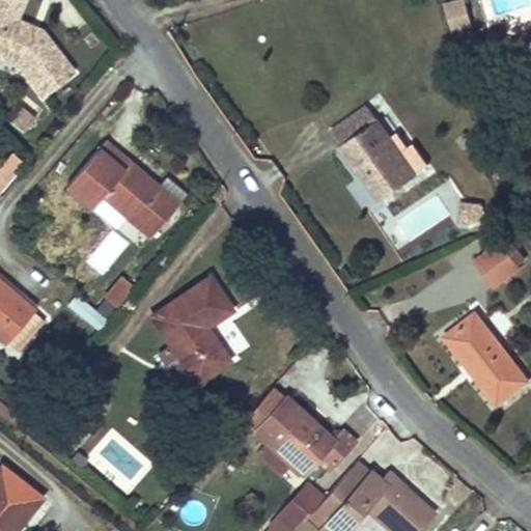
[(0,0),(0,11),(17,20),(24,0),(0,0)]
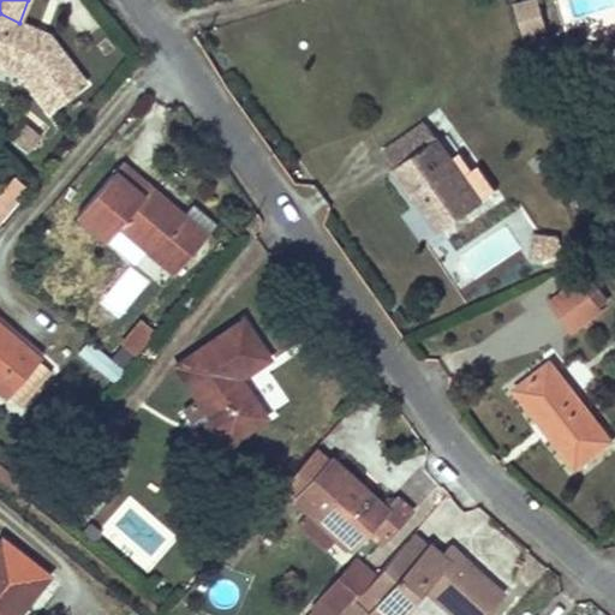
[(547,25),(539,0),(533,0),(515,5),(524,31),(547,25)]
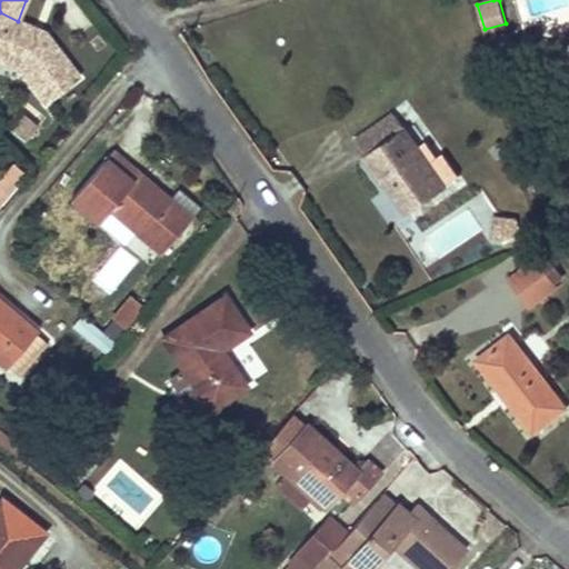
[(80,78),(45,32),(18,21),(0,12),(0,59),(18,67),(46,105),(80,78)]
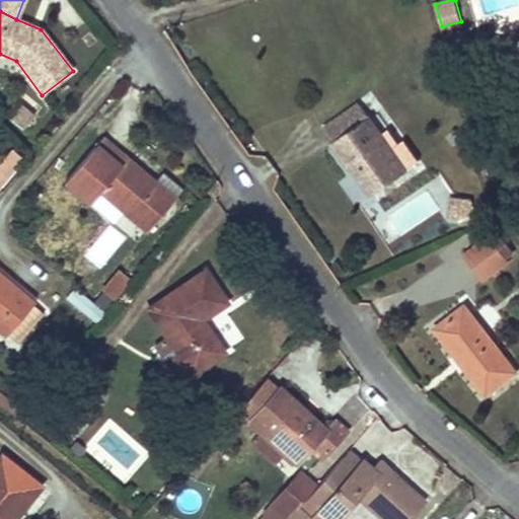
[(443,30),(462,24),(461,21),(442,26),(443,30)]
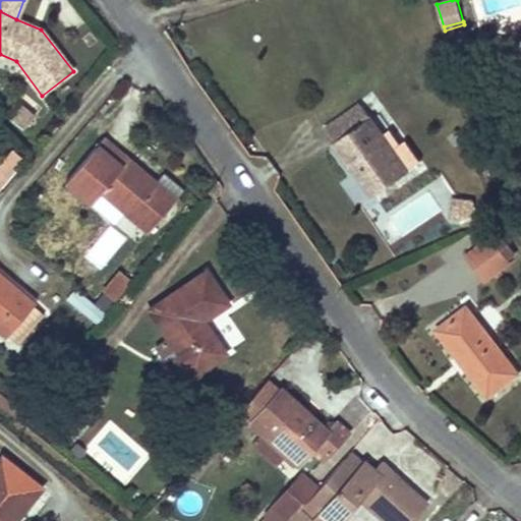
[(24,128),(35,117),(15,101),(5,112),(24,128)]
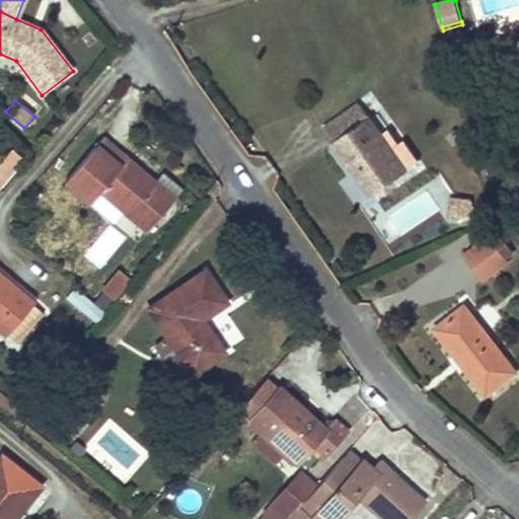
[(406,169),(381,133),(360,103),(323,130),(350,167),(353,165),(372,193),(406,169)]
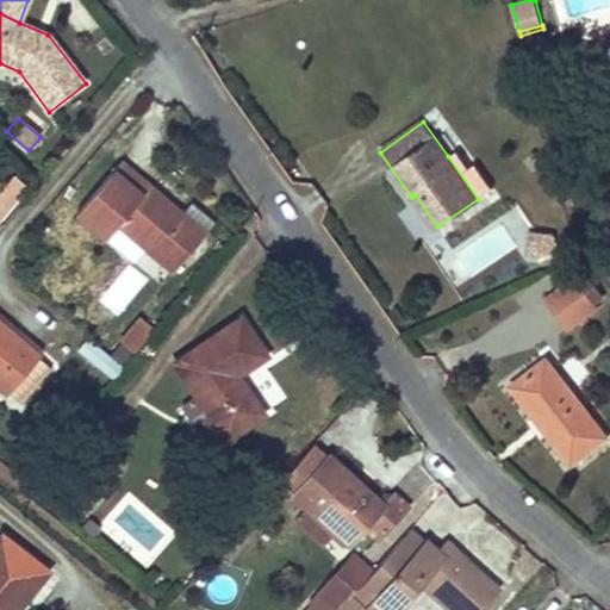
[(486,192),(456,150),(448,156),(478,199),(486,192)]
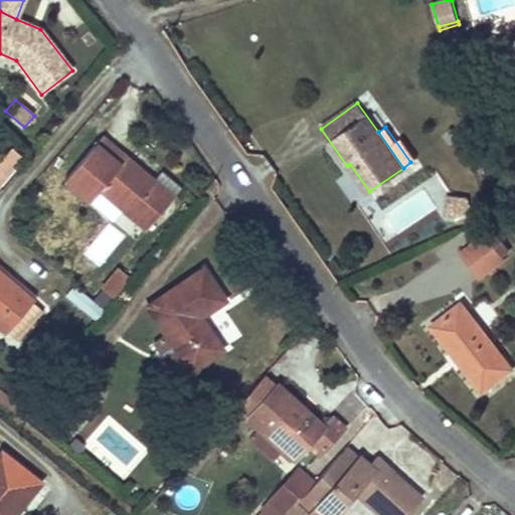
[(127,158),(103,137),(96,145),(120,165),(127,158)]
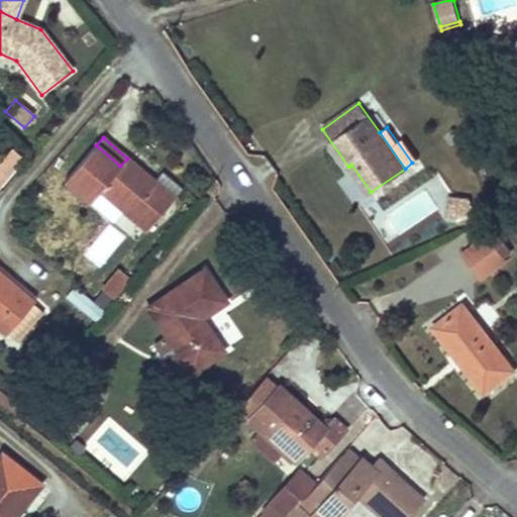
[(154,181),(127,159),(120,166),(96,145),(67,181),(91,201),(101,190),(147,229),(174,198),(154,181)]
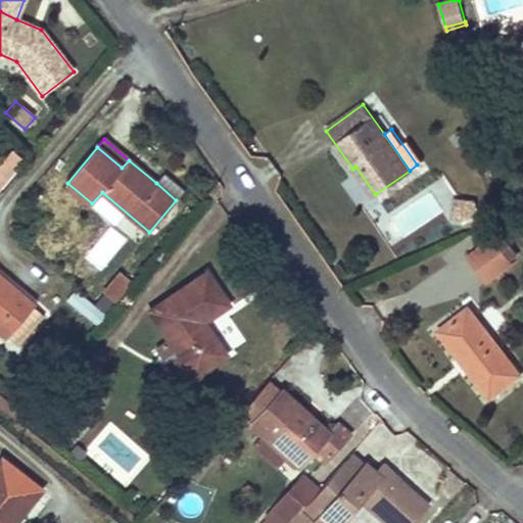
[(0,182),(3,185),(25,160),(12,150),(0,164),(0,182)]
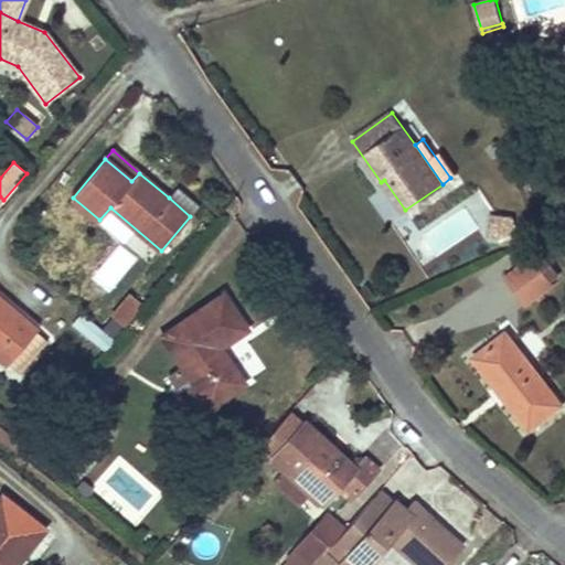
[(200,205),(178,188),(169,198),(190,216),(200,205)]
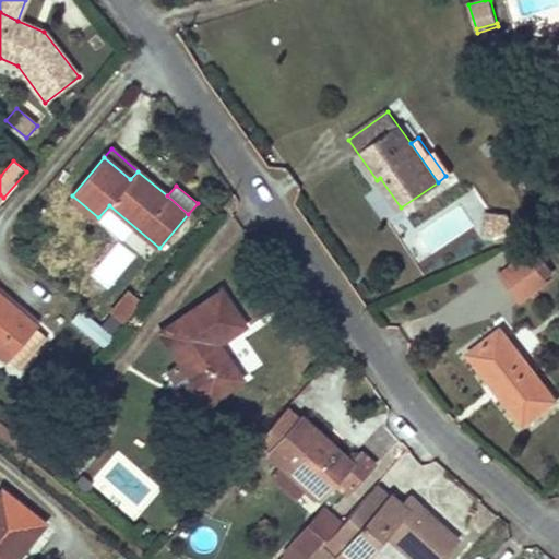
[(496,221),(497,213),(485,211),(485,221),(496,221)]
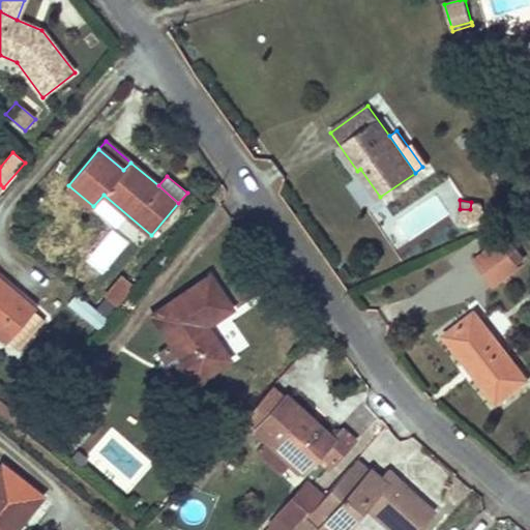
[(469,223),(470,209),(460,209),(458,222),(469,223)]
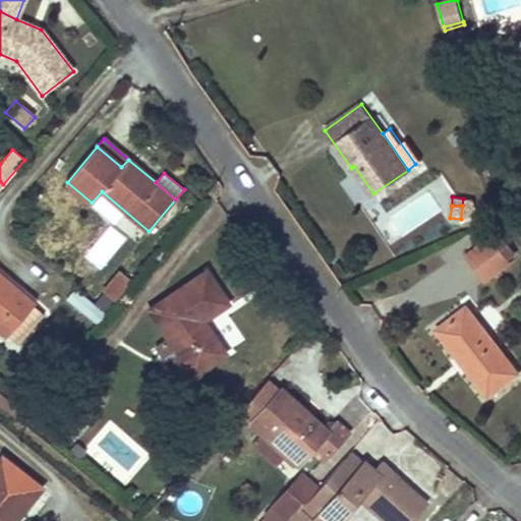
[(507,258),(516,252),(502,234),(494,240),(491,238),(468,254),(485,280),(509,263),(507,258)]
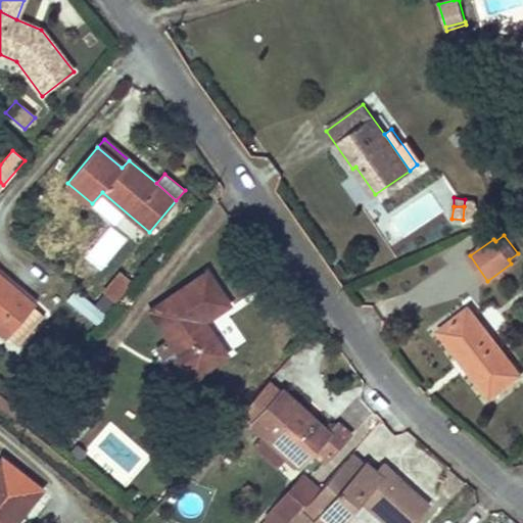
[(113,301),(131,281),(121,273),(104,293),(113,301)]
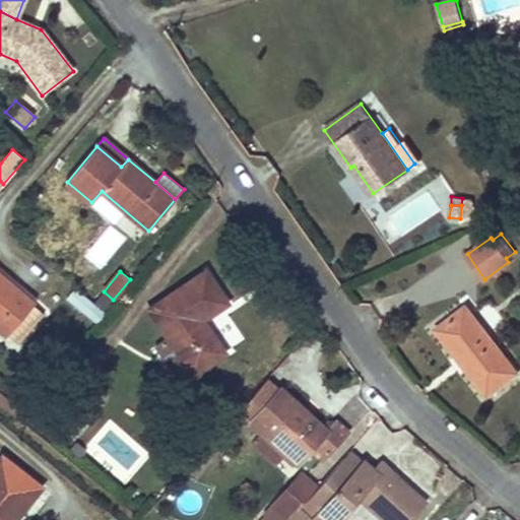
[(201,319),(226,303),(205,271),(148,309),(169,338),(190,369),(191,372),(193,374),(224,352),(205,325),(200,327),(197,323),(201,319)]
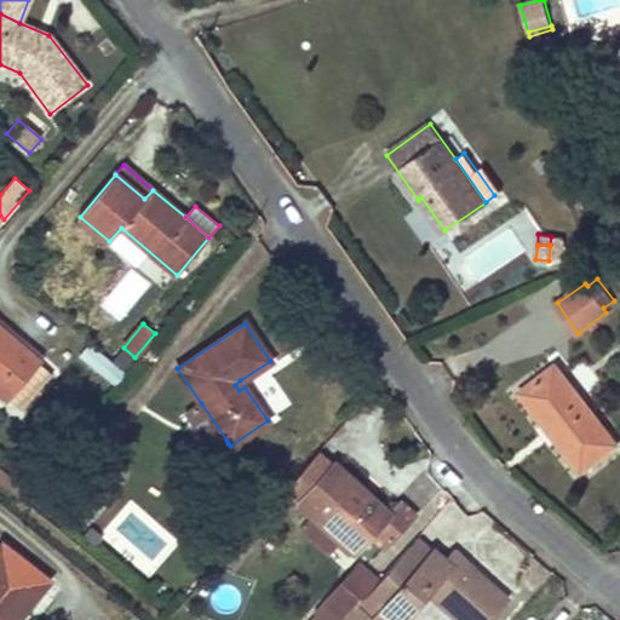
[(40,362),(0,328),(0,392),(7,400),(9,400),(22,411),(53,374),(40,363),(40,362)]
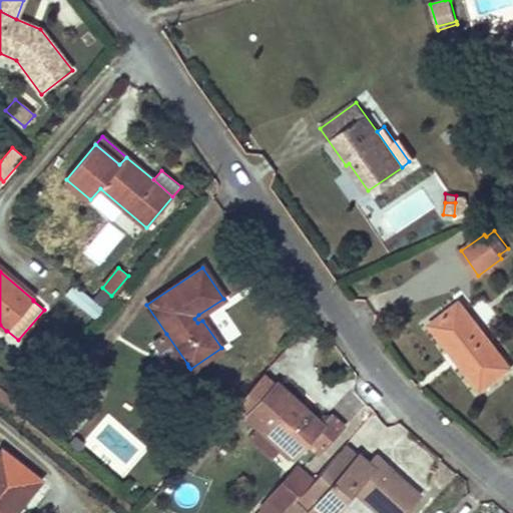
[(104,309),(73,284),(65,295),(95,319),(104,309)]
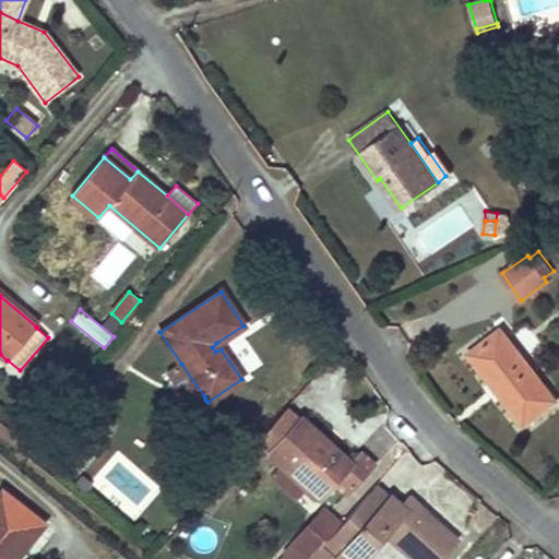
[(555,401),(501,330),(471,354),(524,424),(555,401)]
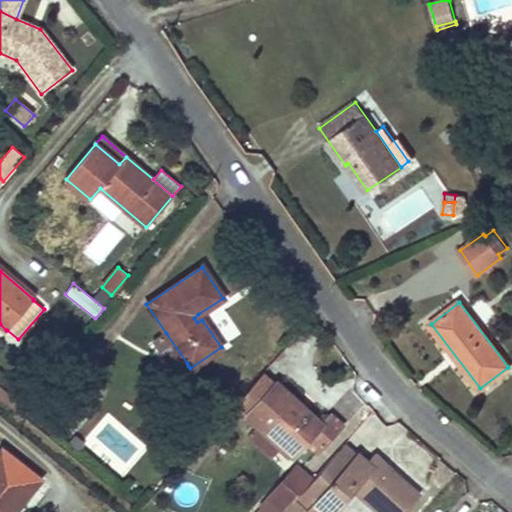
[(187,363),(166,333),(153,341),(176,375),(188,366),(187,363)]
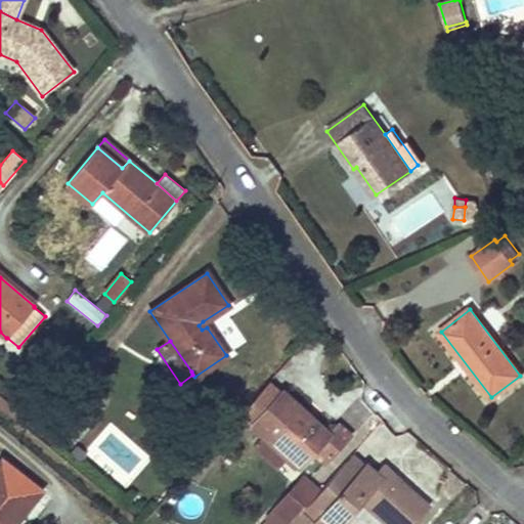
[(328,433),(281,392),(253,424),(287,455),(299,467),(313,451),(324,463),(349,435),(337,424),(328,433)]
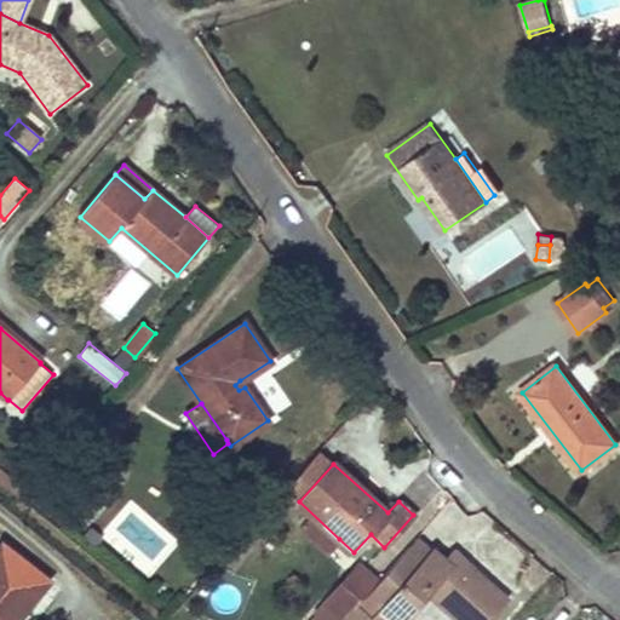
[(339,539),(314,516),(300,529),(327,554),(339,539)]
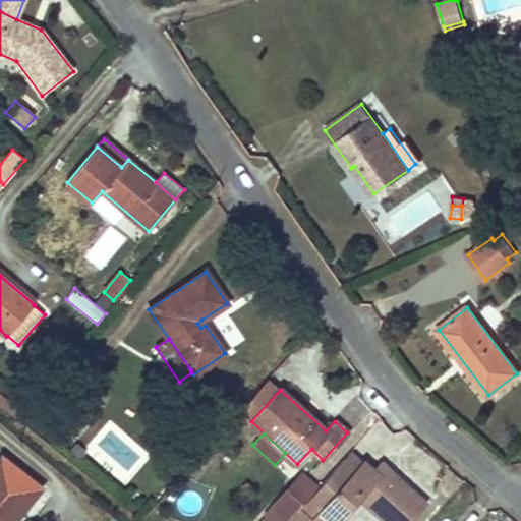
[(356,470),(363,463),(350,452),(344,459),(356,470)]
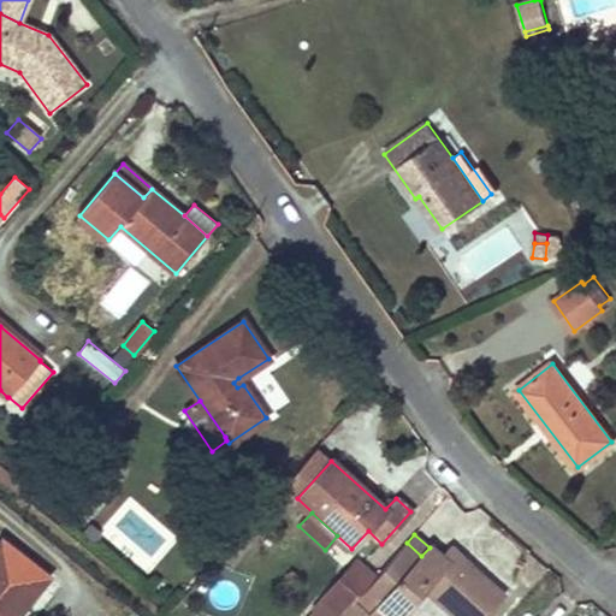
[(0,615),(16,615),(48,576),(6,543),(0,551),(0,615)]
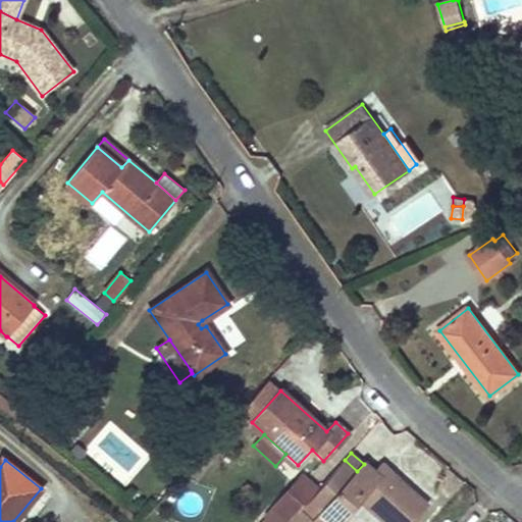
[(411,521),(427,505),(381,464),(373,473),(364,464),(357,471),(345,460),(318,490),(301,509),(301,510),(314,521),(338,521),(359,500),(383,521),(411,521)]
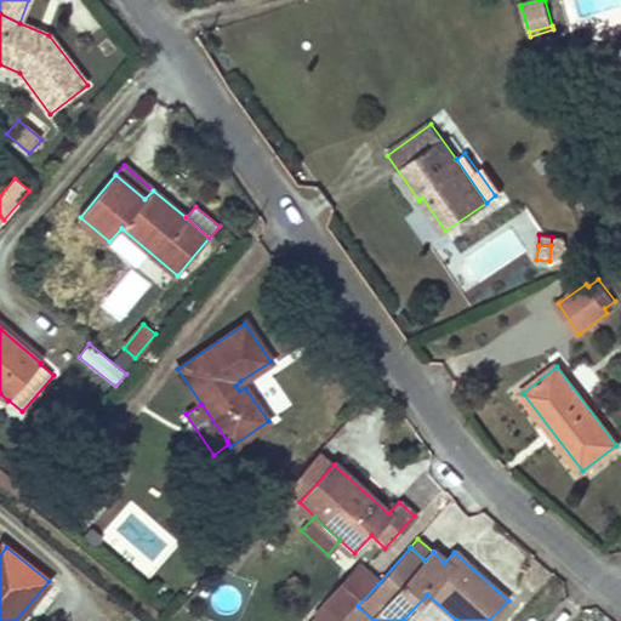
[(358,605),(379,584),(358,567),(326,603),(328,603),(311,620),(345,620),(346,620),(358,607),(358,605)]
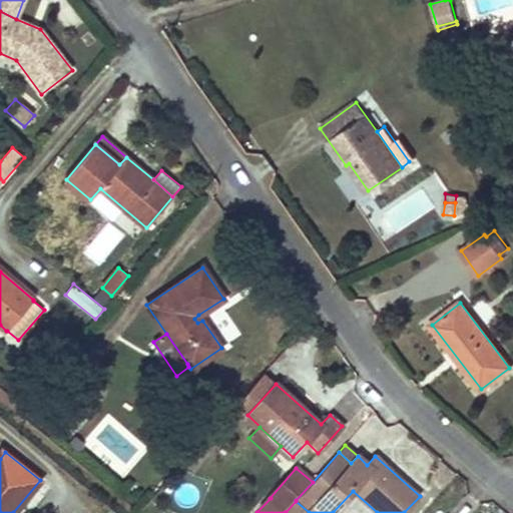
[(309,512),(296,501),(286,512),(287,512),(309,512)]
